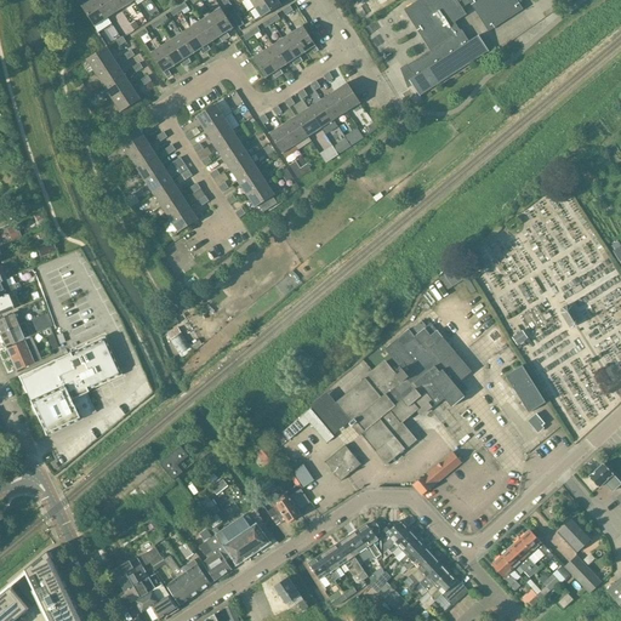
[(95,27),(108,18),(95,0),(93,0),(81,7),(95,27)]
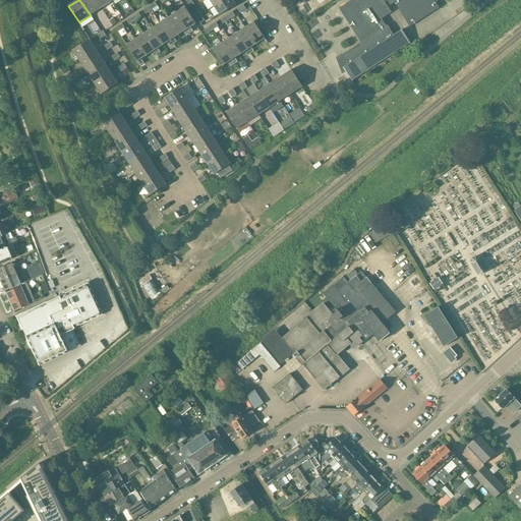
[(95,0),(79,0),(91,15),(92,14),(94,19),(103,13),(101,9),(101,8),(95,0)]
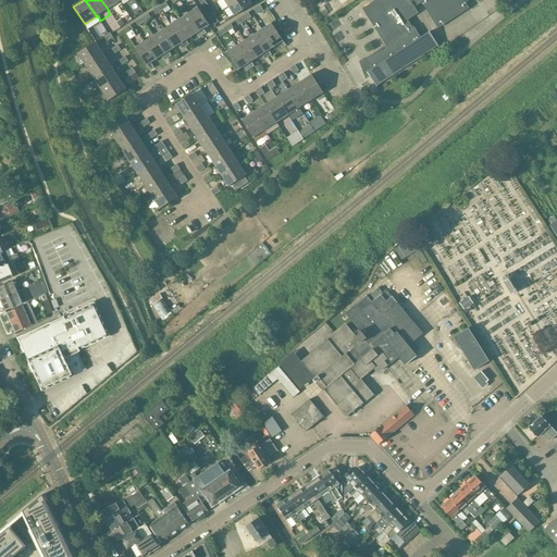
[(118,0),(101,0),(108,9),(120,1),(118,0)]
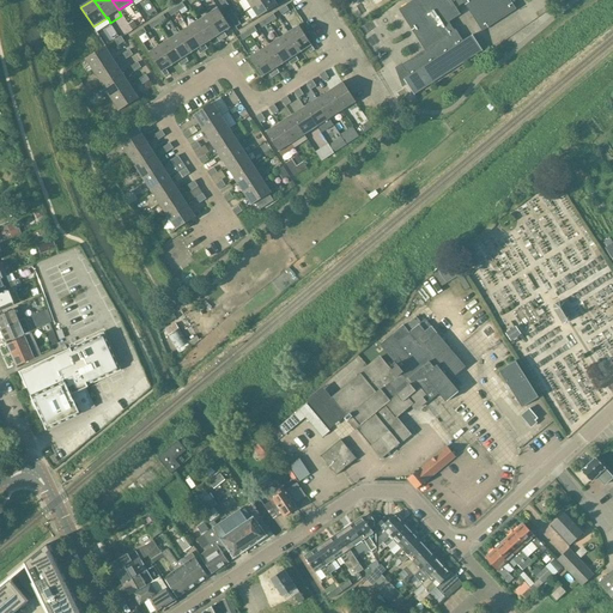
[(263,0),(252,8),(258,18),(277,5),(273,0),(263,0)]
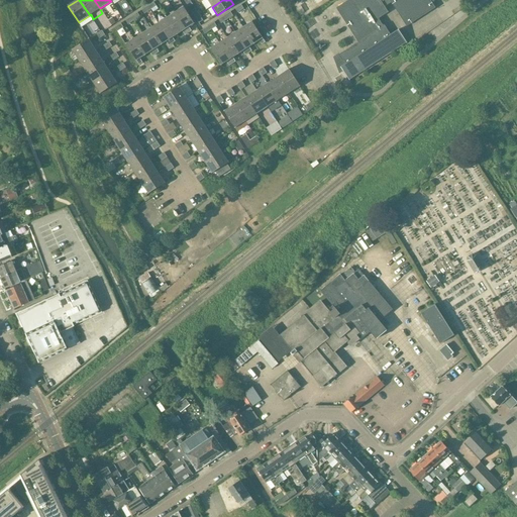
[(349,0),(336,8),(358,42),(338,56),(342,62),(344,61),(346,64),(341,68),(350,81),(350,80),(406,42),(407,43),(407,42),(398,29),(390,34),(384,25),(383,26),(378,18),(387,12),(384,7),(391,2),(407,26),(435,8),(429,0),(349,0)]
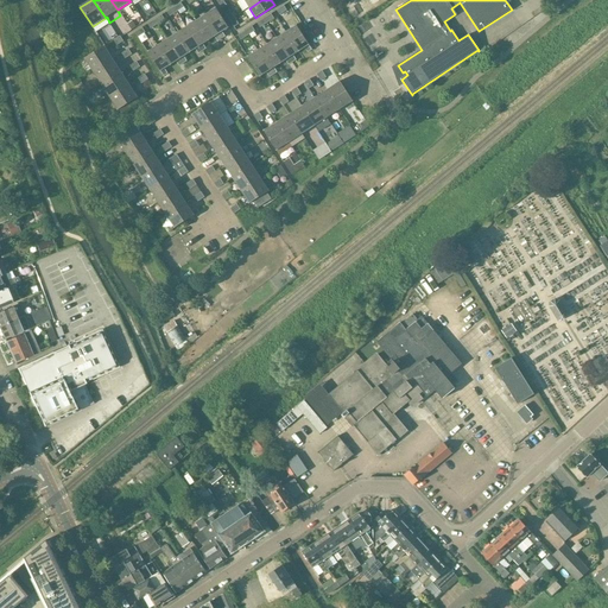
[(216,8),(206,16),(222,39),(226,37),(222,31),(228,27),(216,8)]
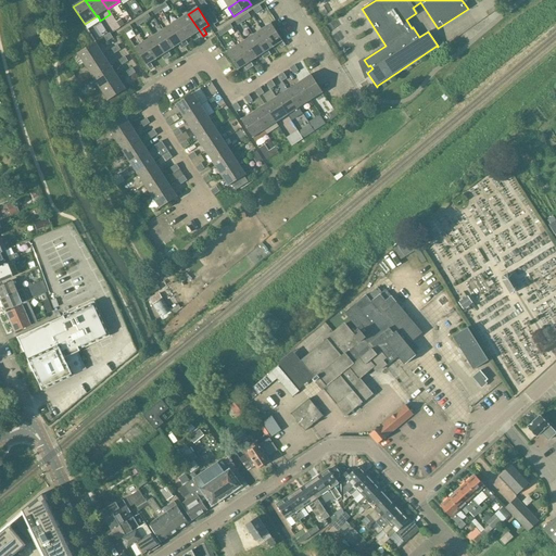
[(203,36),(188,14),(179,20),(191,37),(196,34),(199,38),(203,36)]
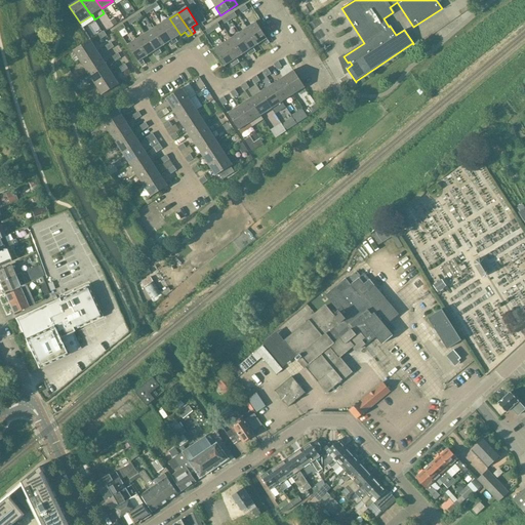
[(110,21),(111,22),(113,26),(121,21),(118,15),(110,21)]
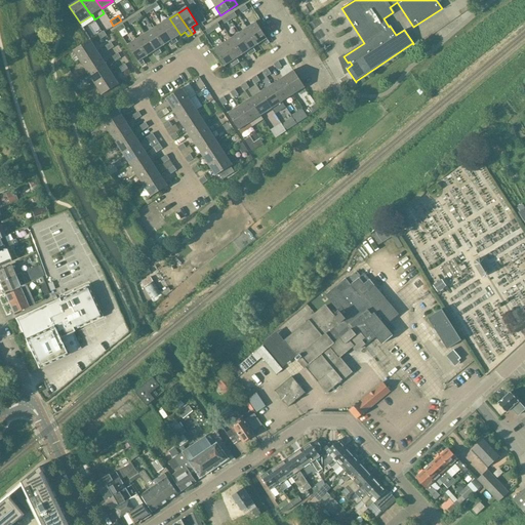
[(169,18),(161,24),(174,44),(178,42),(175,38),(180,35),(169,18)]
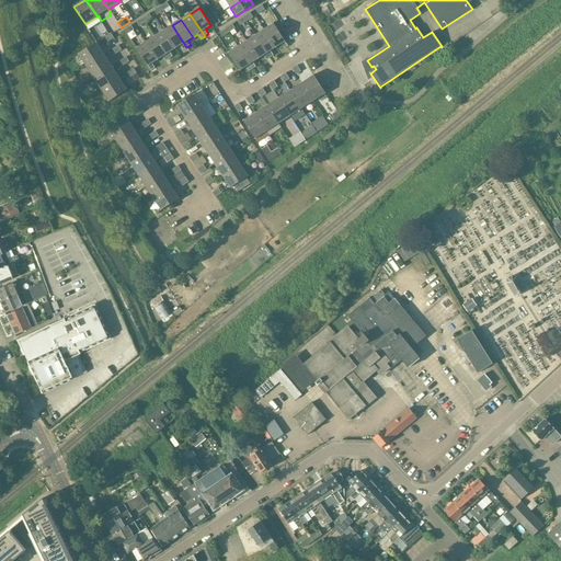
[(284,48),(288,46),(274,24),(264,30),(275,47),(281,44),(284,48)]
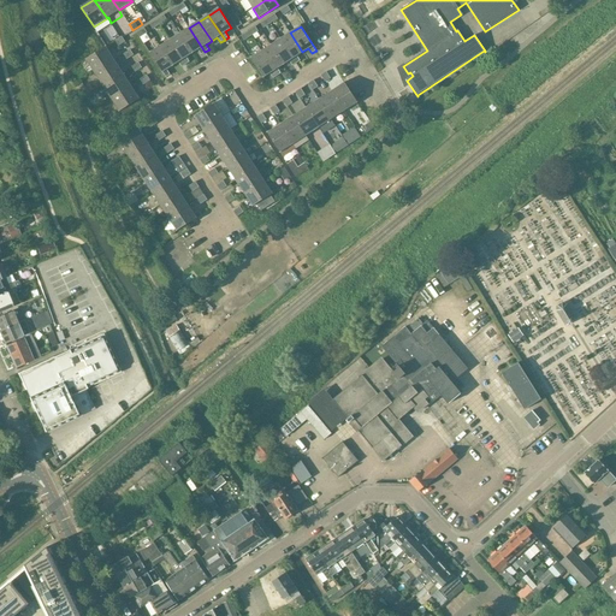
[(205,52),(189,28),(179,34),(191,53),(197,49),(201,54),(205,52)]
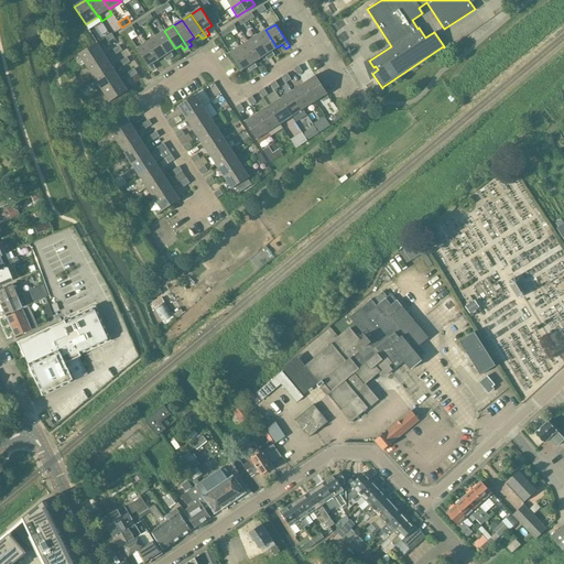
[(277,47),(266,30),(257,35),(271,57),(274,55),(271,51),(277,47)]
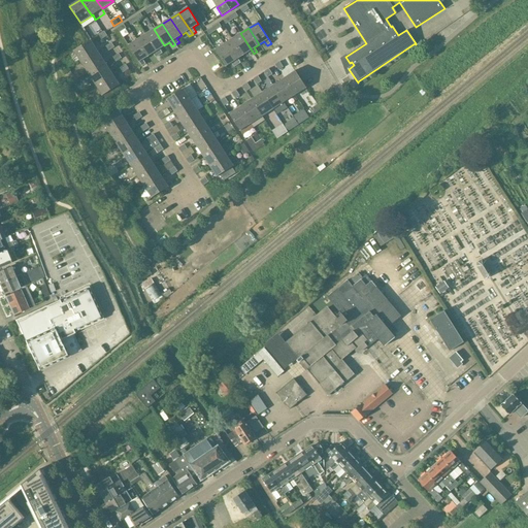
[(160,48),(164,45),(154,29),(145,35),(159,56),(163,54),(160,48)]
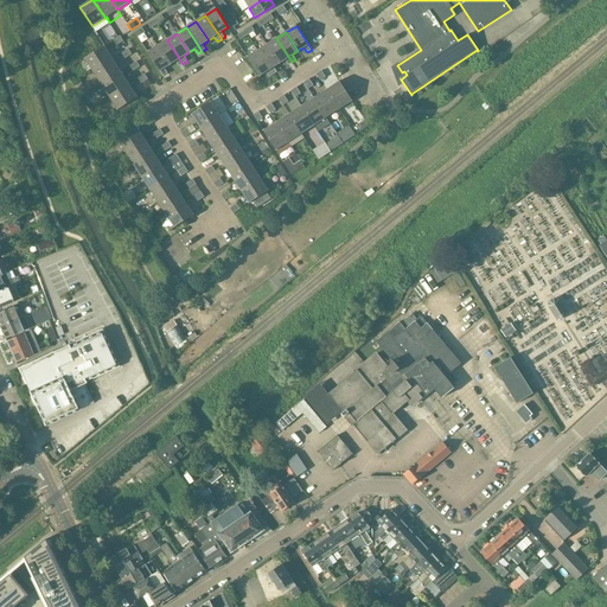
[(292,62),(276,38),(267,45),(279,63),(285,59),(288,64),(292,62)]
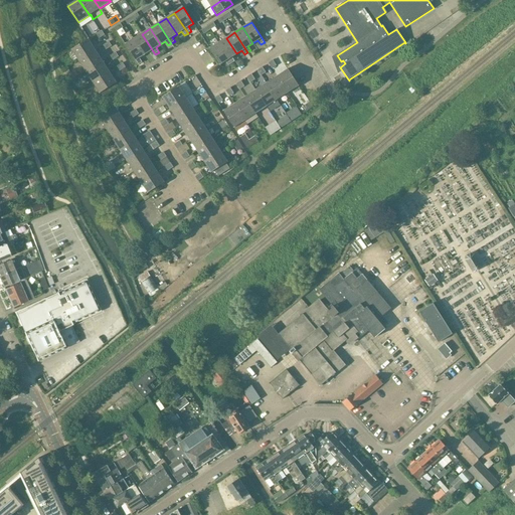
[(155,54),(142,34),(134,39),(144,55),(149,52),(152,56),(155,54)]
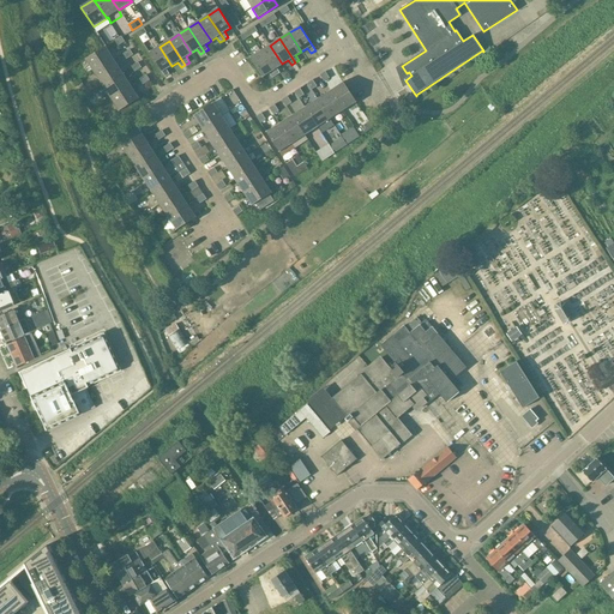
[(282,64),(270,46),(260,52),(276,76),(280,73),(276,67),(282,64)]
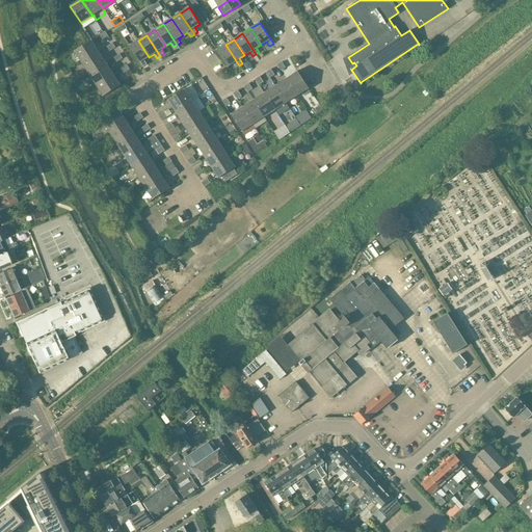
[(91,41),(74,52),(82,63),(99,52),(91,41)]
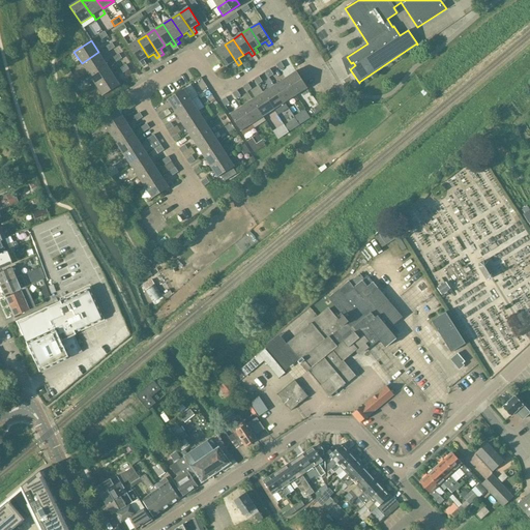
[(138,40),(129,46),(143,66),(146,64),(144,60),(148,57),(138,40)]
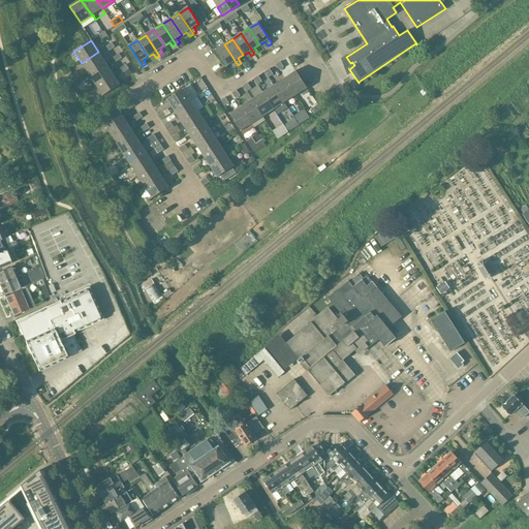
[(216,50),(226,66),(231,63),(235,67),(238,65),(224,44),(216,50)]
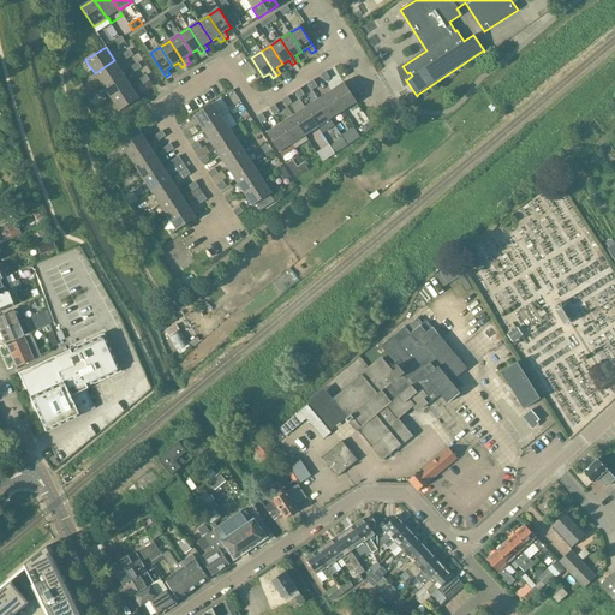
[(123,73),(114,60),(95,73),(103,85),(123,73)]
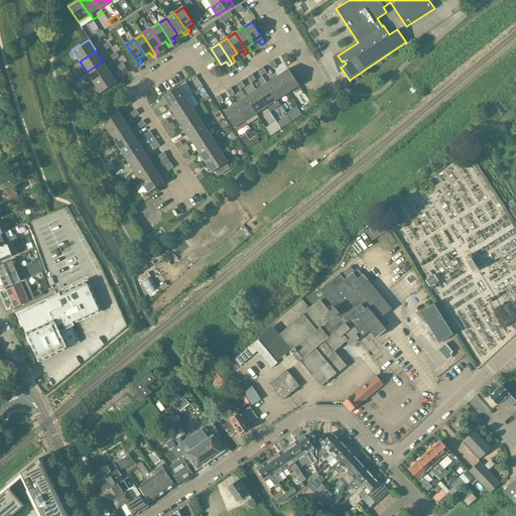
[(110,73),(103,61),(87,72),(93,83),(110,73)]
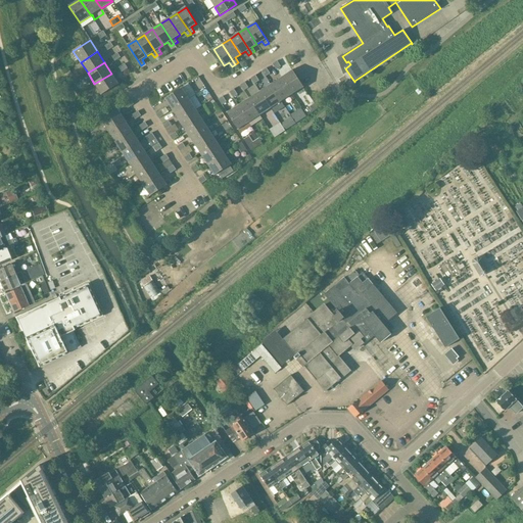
[(292,70),(281,78),(292,94),(303,86),(292,70)]
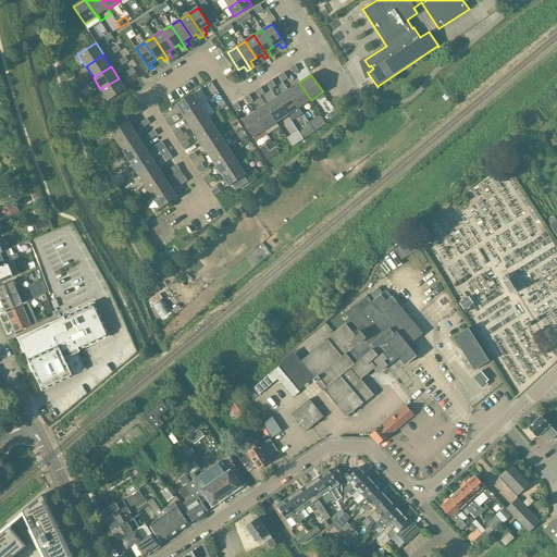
[(109,101),(126,90),(119,78),(100,89),(109,101)]
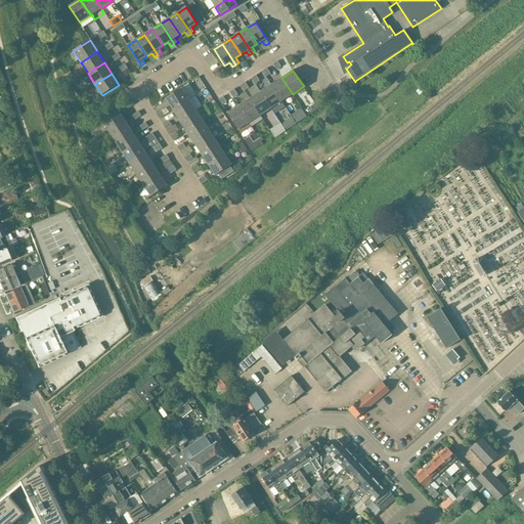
[(271,85),(281,101),(293,94),(281,78),(271,85)]
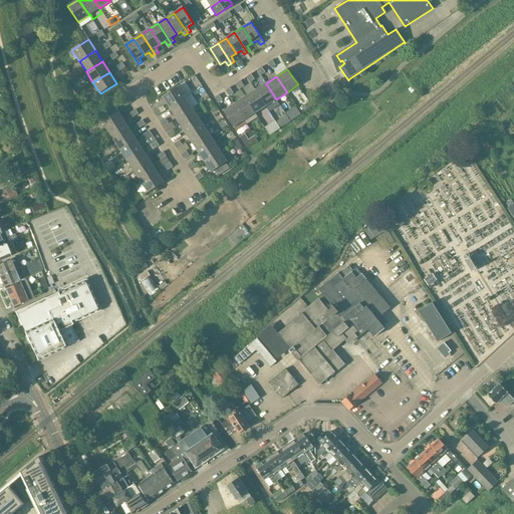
[(266,83),(255,90),(266,106),(276,99),(266,83)]
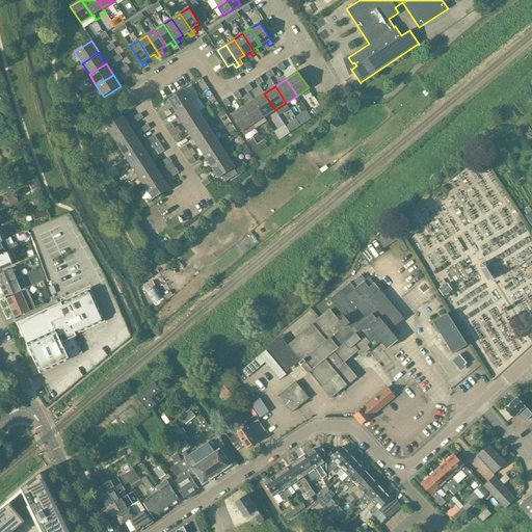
[(185,89),(167,100),(176,111),(192,101),(185,89)]
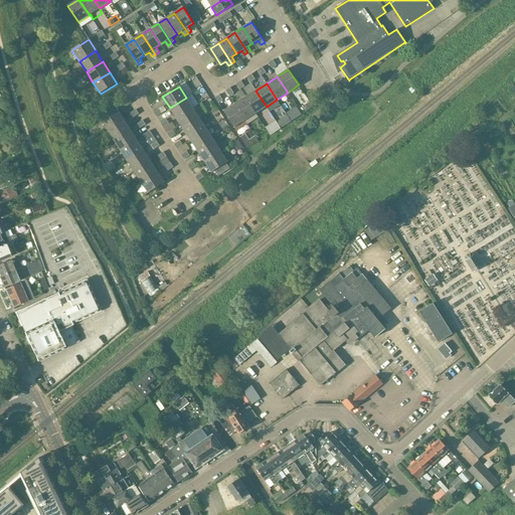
[(255,113),(267,107),(255,91),(245,98),(255,113)]
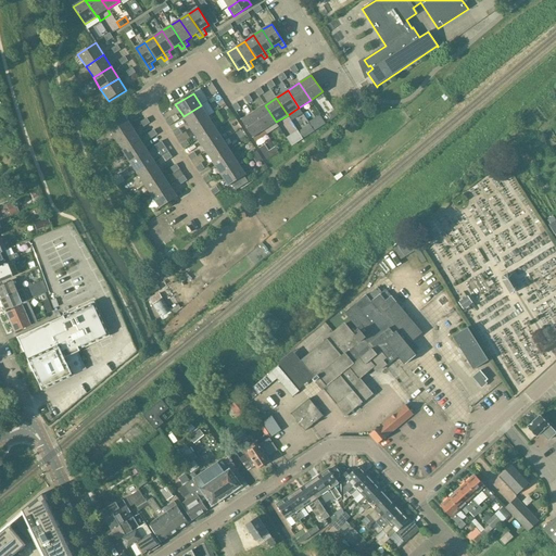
[(207,117),(201,105),(184,116),(190,128),(207,117)]
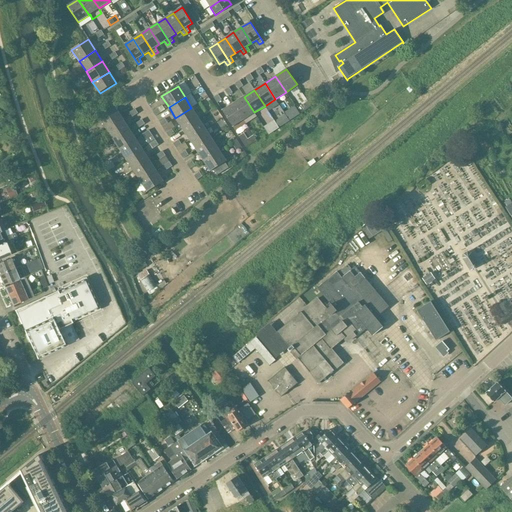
[(244,97),(233,103),(243,119),(254,112),(244,97)]
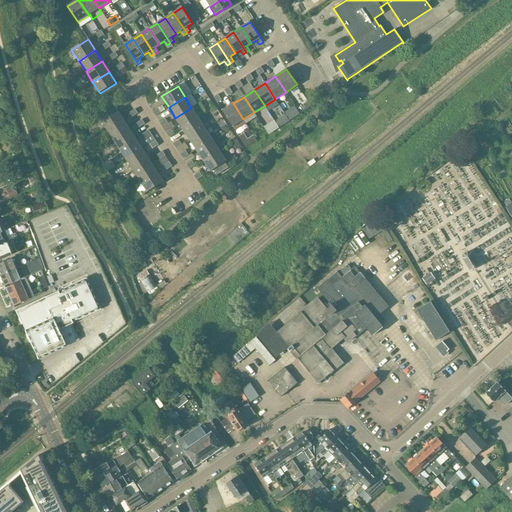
[(222,111),(232,127),(243,119),(233,103),(222,111)]
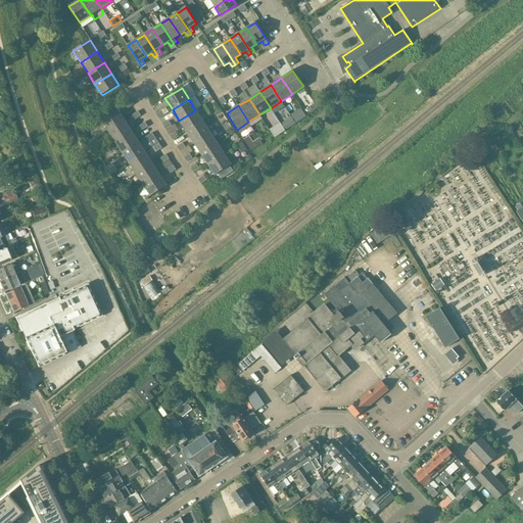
[(293,112),(297,122),(307,116),(303,107),(293,112)]
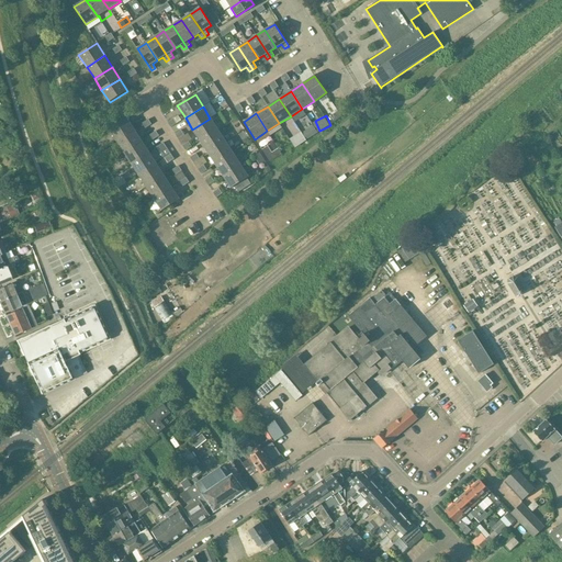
[(126,117),(108,128),(115,141),(134,128),(126,117)]
